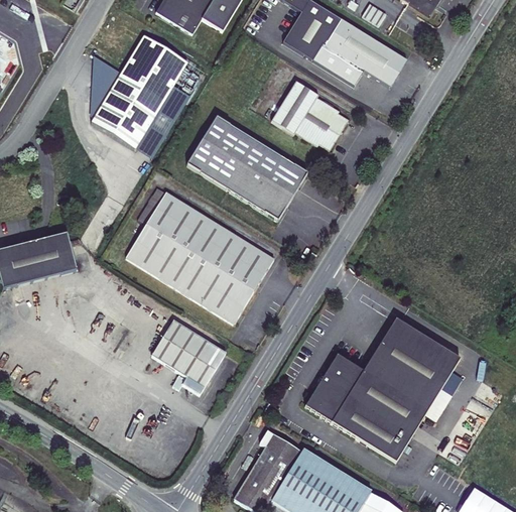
[(162,0),(155,11),(191,33),(202,17),(222,30),(240,0),(162,0)]
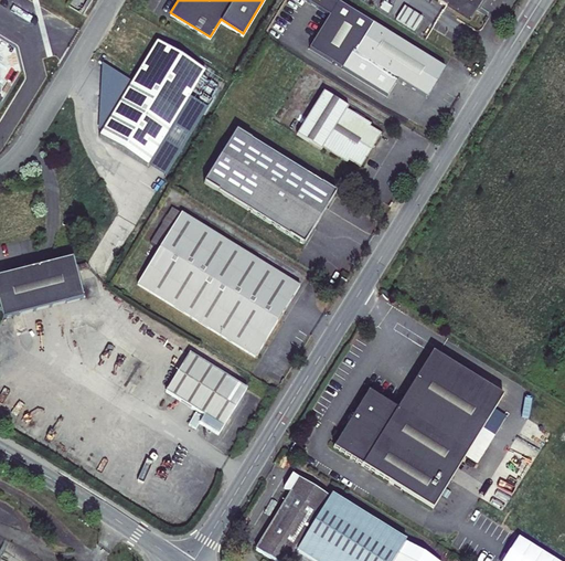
[(433,84),(445,64),(341,0),(310,0),(330,12),(309,44),(387,93),(397,76),(426,94),(433,84)]
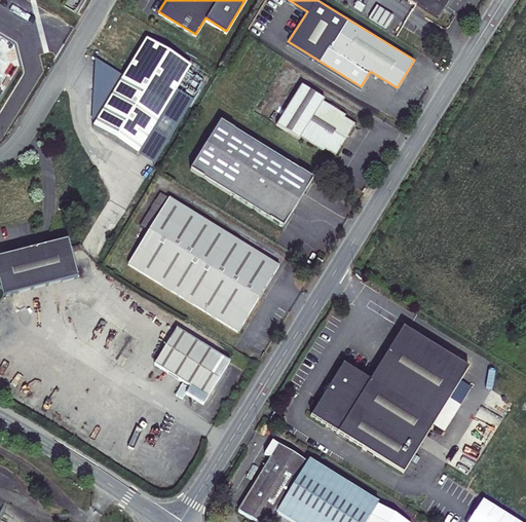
[(413,0),(439,14),(447,0),(413,0)]
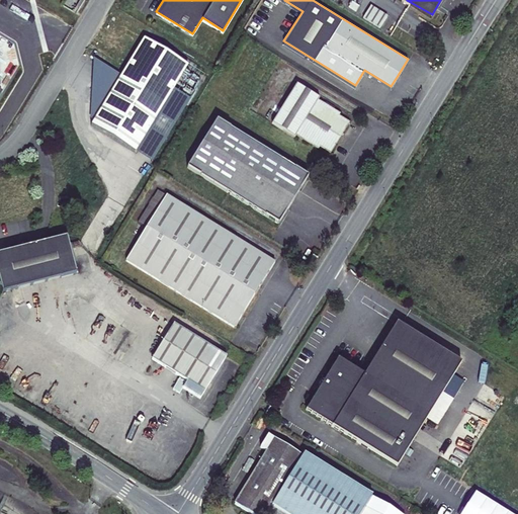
[(187,61),(144,34),(121,72),(94,116),(92,120),(134,147),(173,85),(187,61)]
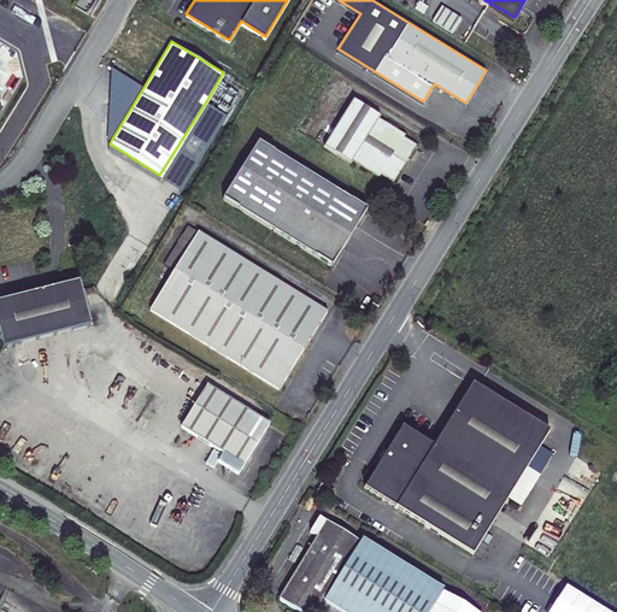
[(112,139),(145,86),(130,76),(111,64),(107,135),(112,139)]
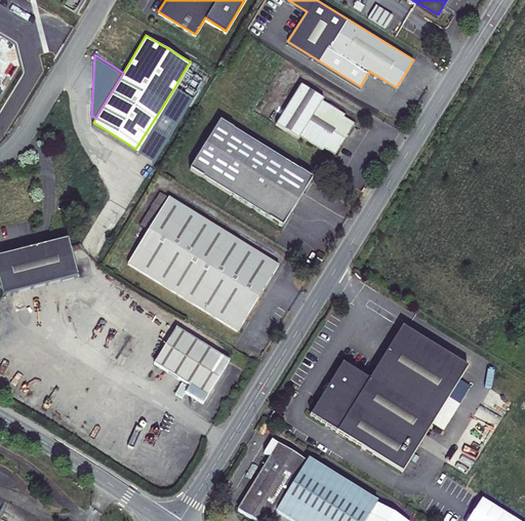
[(324,146),(334,152),(340,143),(338,135),(340,130),(349,129),(354,120),(344,114),(345,111),(339,108),(339,105),(330,99),(327,101),(322,97),(324,95),(300,81),(276,122),(298,135),(300,133),(322,148),(324,146)]
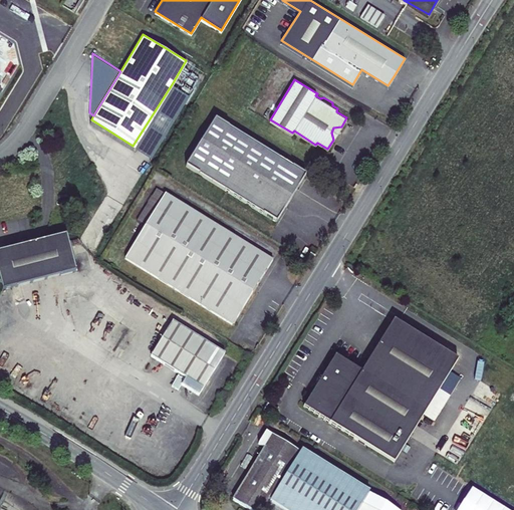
[(172,84),(133,146),(150,157),(189,94),(172,84)]
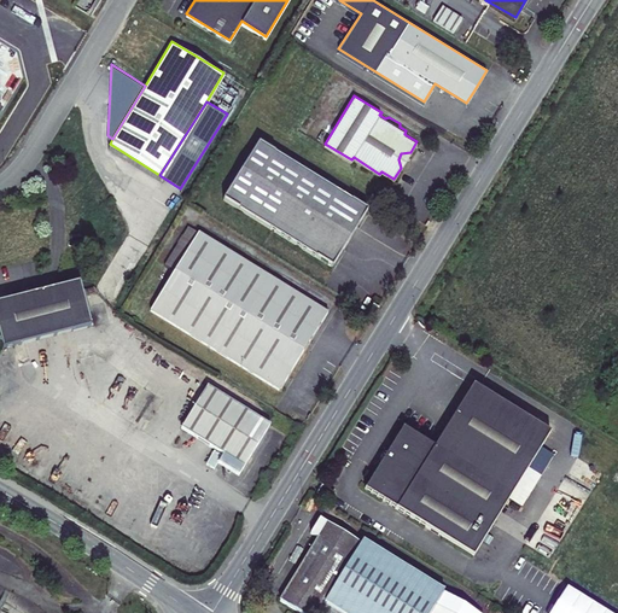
[(223,196),(332,263),(345,243),(367,205),(258,138),(223,196)]
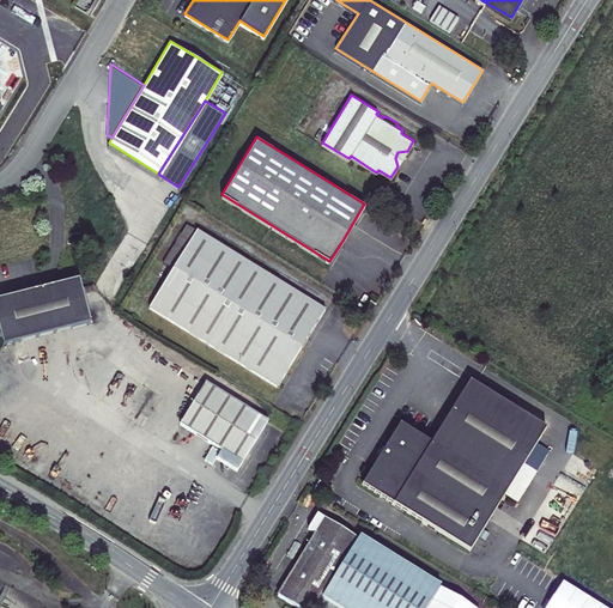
[(395,158),(398,166),(402,158),(407,151),(398,152),(395,158)]
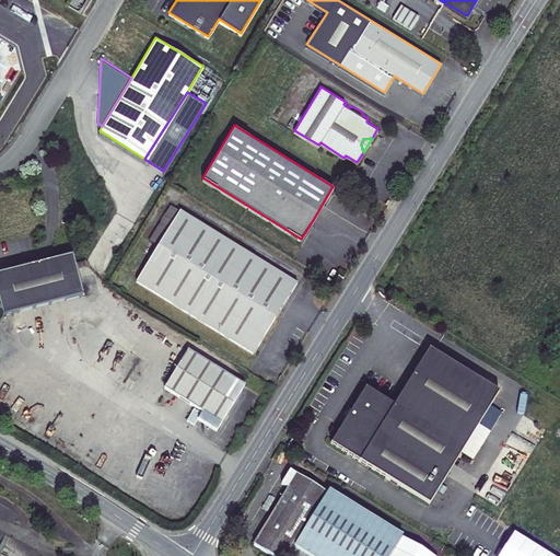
[(149,236),(159,242),(179,207),(171,201),(149,236)]
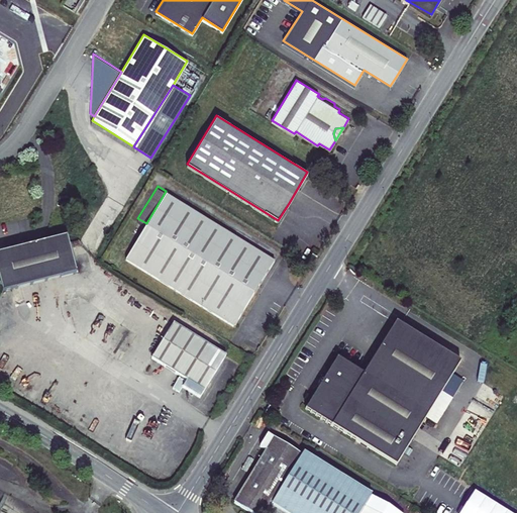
[(125,257),(234,323),(262,278),(275,259),(166,191),(146,223),(125,257)]
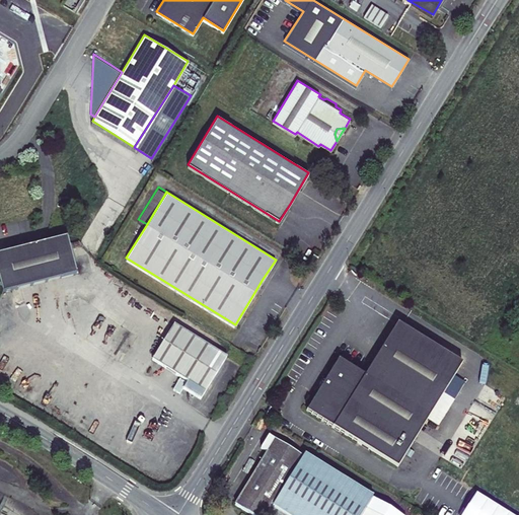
[(0,281),(2,290),(76,271),(67,233),(23,244),(0,250),(0,281)]
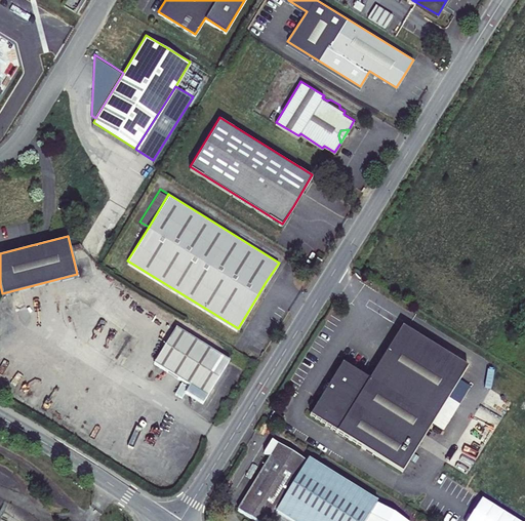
[(311,412),(402,469),(467,364),(402,323),(369,376),(342,360),(330,381),(323,391),(311,412)]
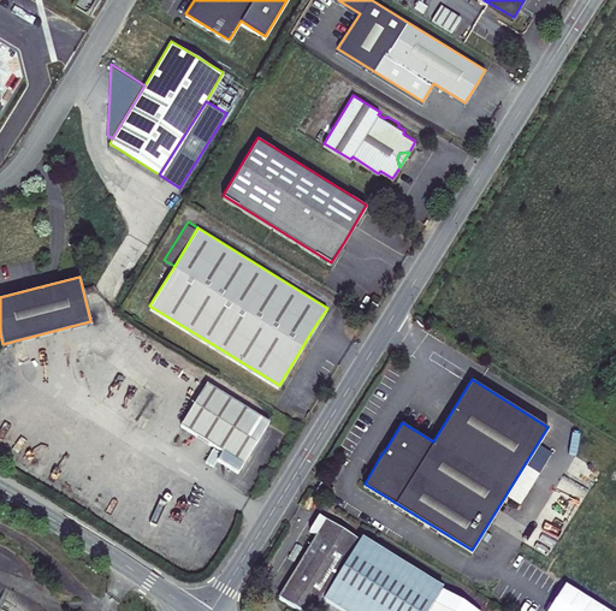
[(207,380),(181,422),(223,449),(218,457),(238,469),(247,457),(270,419),(207,380)]
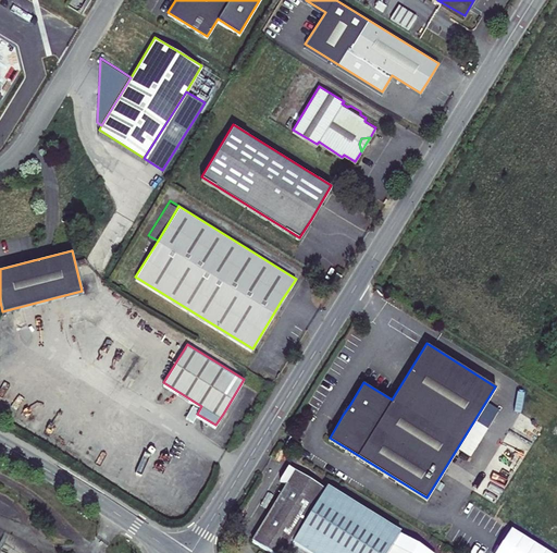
[(285,442),(296,449),(300,440),(291,433),(285,442)]
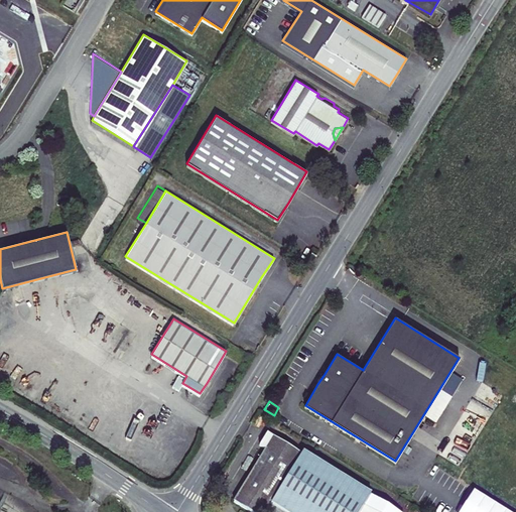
[(261,511),(270,499),(291,511),(357,511),(371,490),(302,448),(301,451),(267,428),(259,441),(266,445),(233,498),(255,511),(261,511)]
